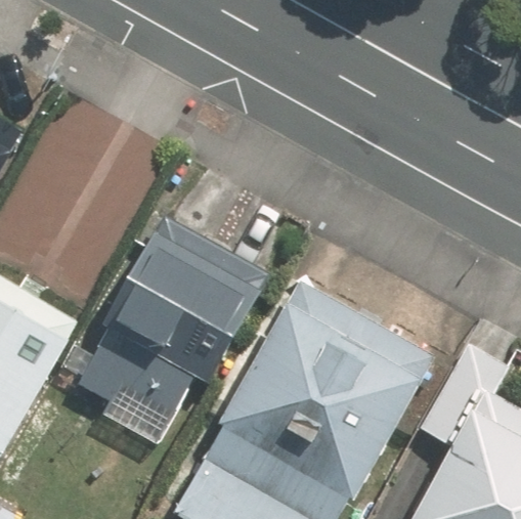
[(0,159),(4,152),(14,133),(0,125),(0,159)]
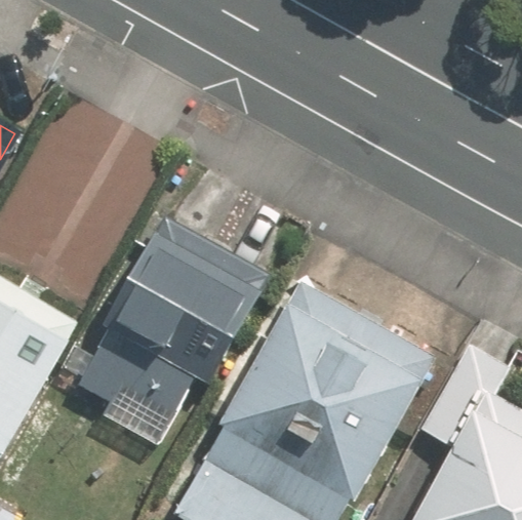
[(205,385),(267,281),(165,222),(105,325),(110,328),(77,384),(108,402),(119,383),(171,413),(193,377),(205,385)]
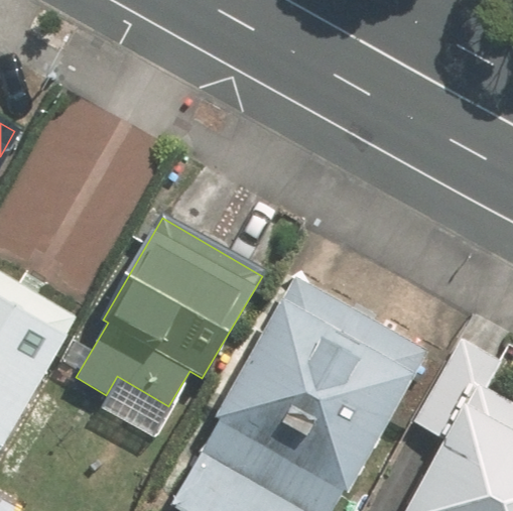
[(0,434),(72,312),(0,270),(0,434)]
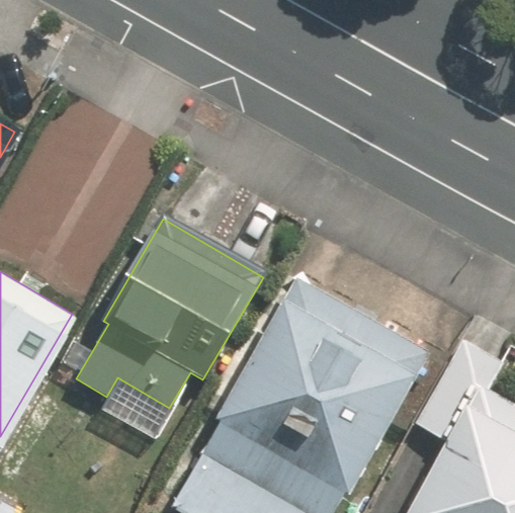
[(431,355),(296,276),(221,405),(232,411),(175,509),(180,512),(334,512),(347,493),(349,494),(431,355)]
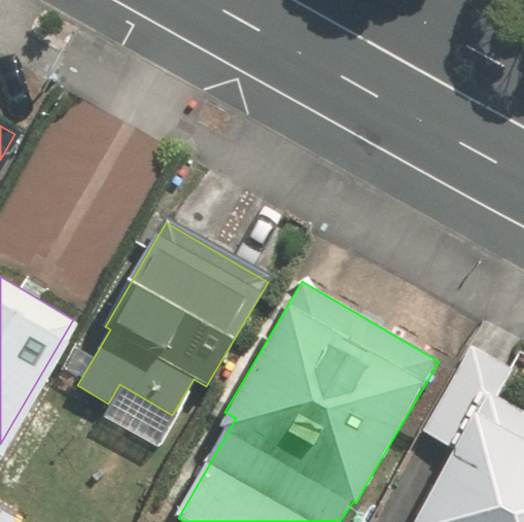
[(523,521),(523,410),(496,394),(513,364),(475,342),(428,425),(459,443),(413,521),(523,521)]
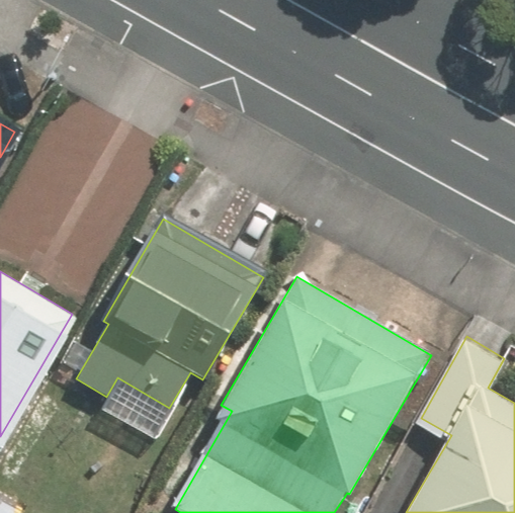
All buildings are outlined.
